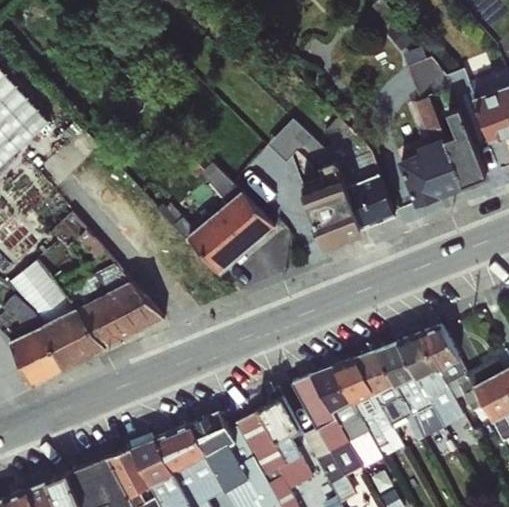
[(482,180),(473,150),(446,78),(428,59),(418,63),(462,188),(482,180)]
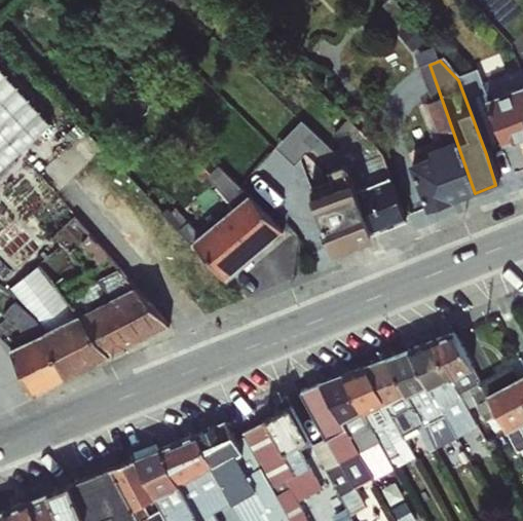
[(424,213),(475,193),(430,65),(417,70),(430,105),(415,113),(432,152),(427,156),(406,166),(424,213)]
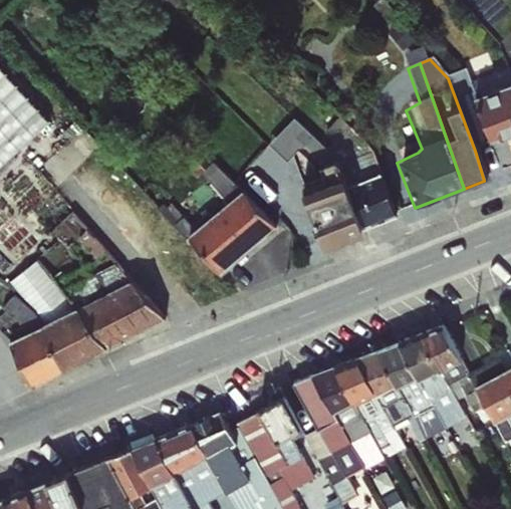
[(457,72),(448,78),(475,151),(510,136),(510,83),(506,71),(469,85),(462,83),(457,72)]
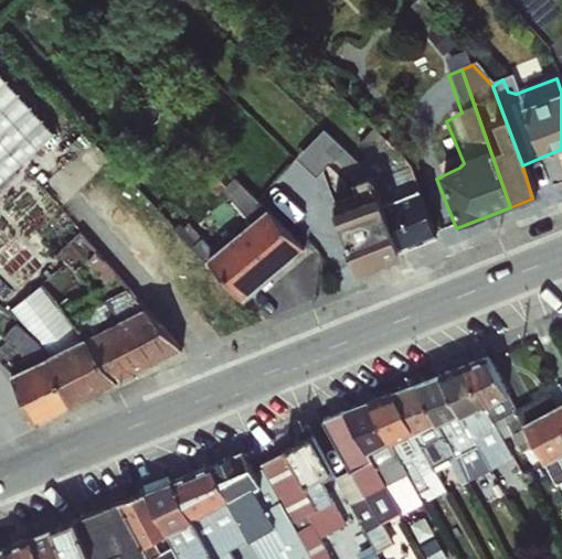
[(0,181),(50,137),(0,82),(0,181)]
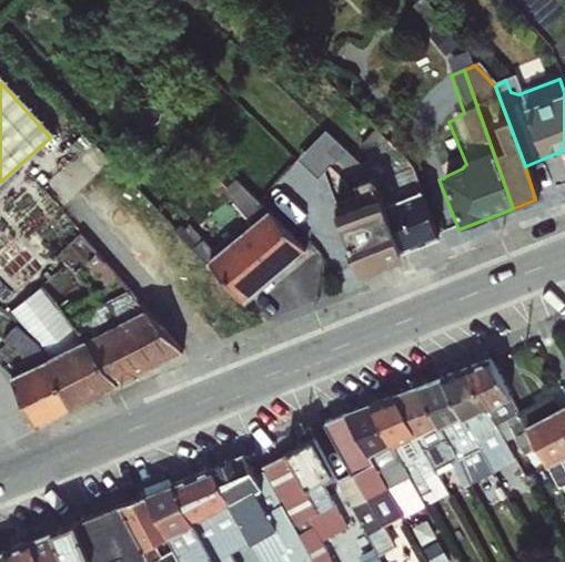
[(373,179),(399,252),(435,238),(410,169),(373,133),(351,160),(373,179)]
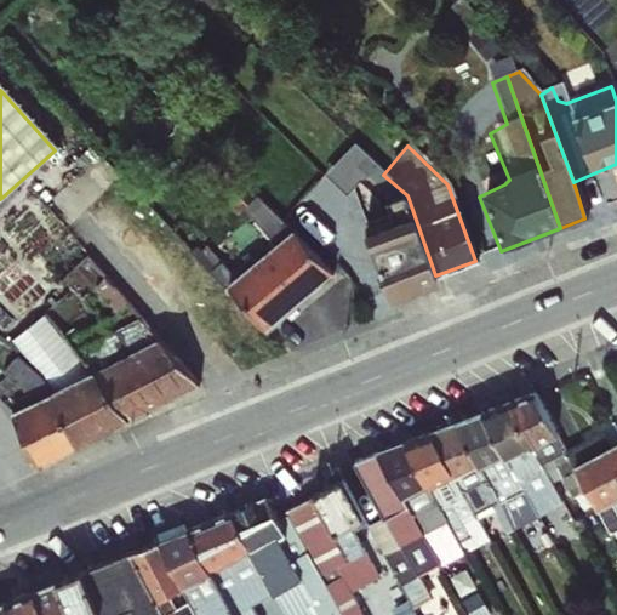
[(290,234),(234,176),(215,197),(235,218),(240,214),(270,250),(236,278),(203,241),(187,256),(226,294),(262,334),(330,277),(292,232),(290,234)]
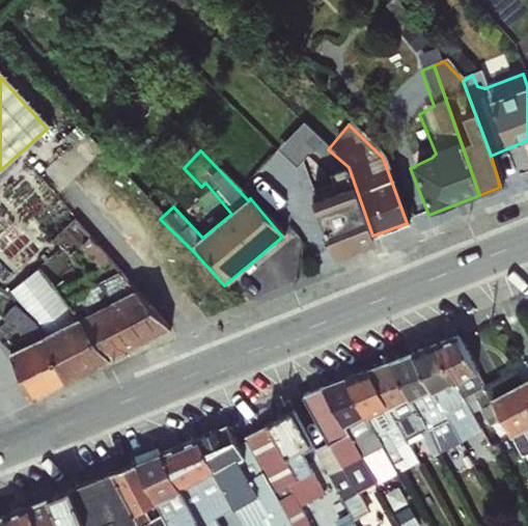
[(372,236),(349,167),(330,173),(336,189),(312,197),(332,251),(333,252),(372,236)]
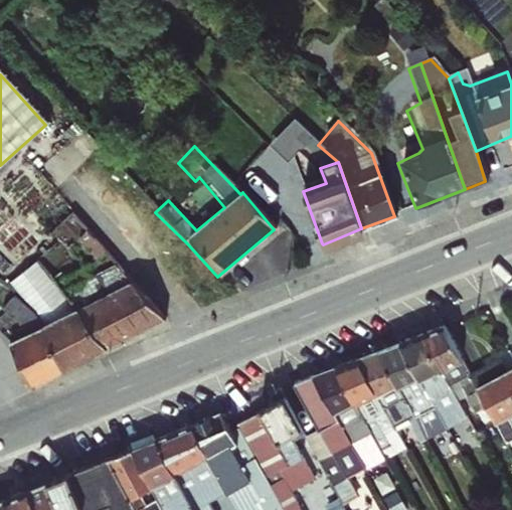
[(103,256),(110,240),(84,229),(77,244),(103,256)]
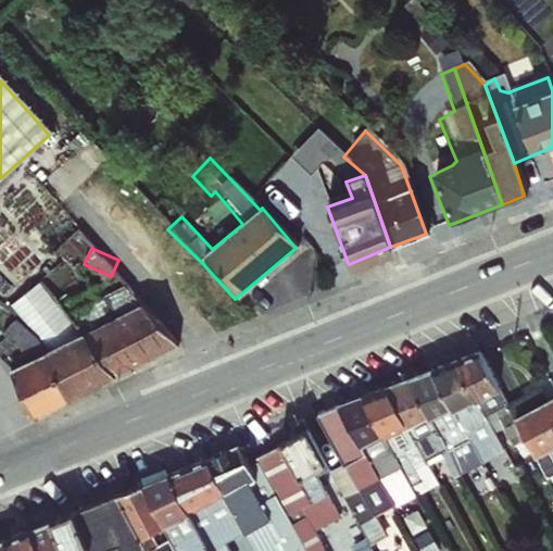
[(48,283),(7,300),(15,322),(4,327),(16,354),(68,333),(48,283)]
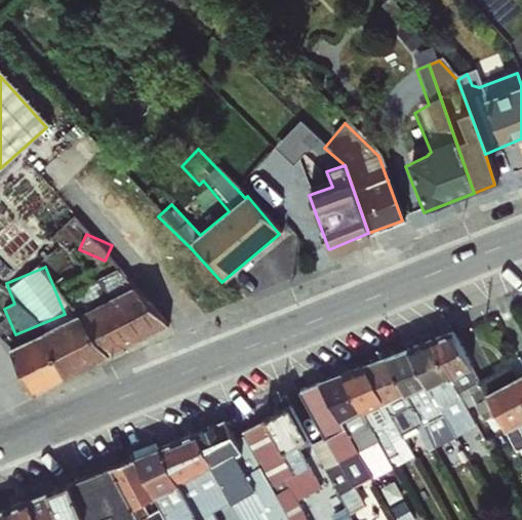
[(138,343),(166,328),(131,289),(105,303),(138,343)]
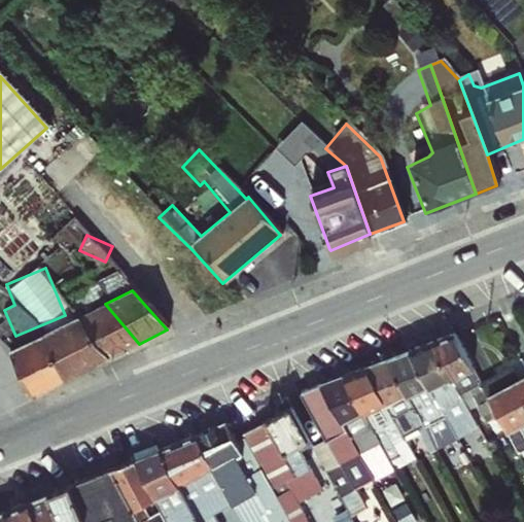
[(107,358),(139,344),(105,304),(75,319),(107,358)]
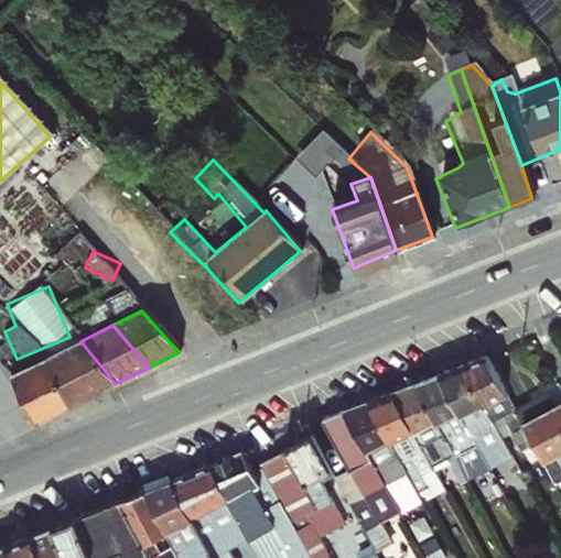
[(66,408),(115,384),(115,383),(81,341),(43,360),(66,408)]
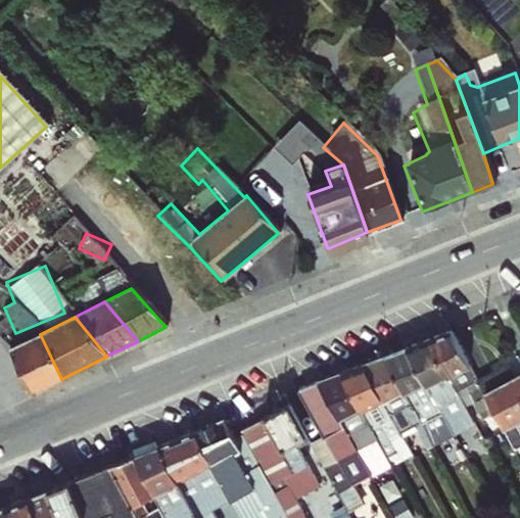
[(61,379),(40,334),(8,350),(29,395),(61,379)]
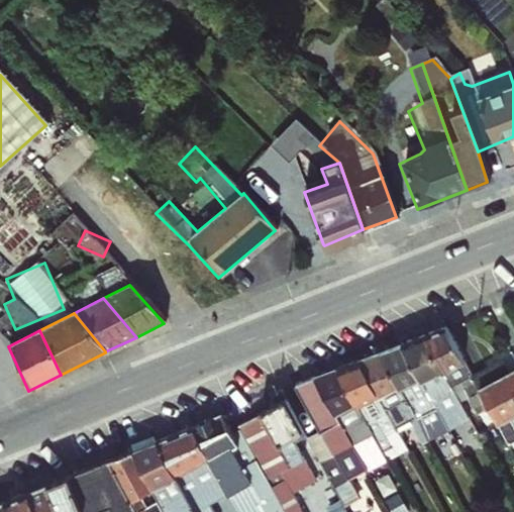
[(472,380),(445,331),(424,339),(459,406),(470,401),(487,433),(497,428),(472,380)]
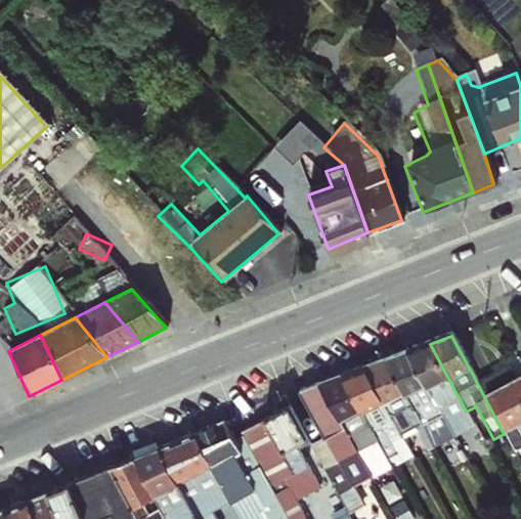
[(466,412),(430,344),(408,352),(438,408),(456,440),(475,429),(466,412)]
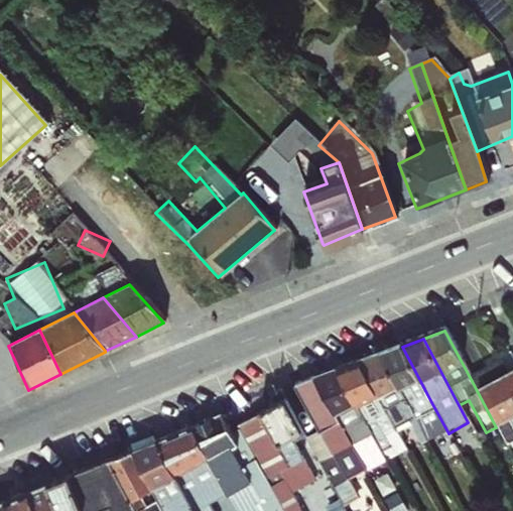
[(431,402),(402,347),(381,355),(413,413),(425,435),(429,443),(449,433),(431,402)]
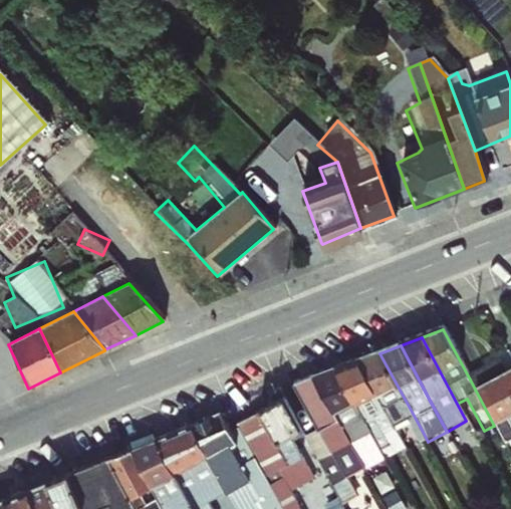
[(412,412),(379,353),(358,361),(407,450),(415,446),(401,418),(412,412)]
